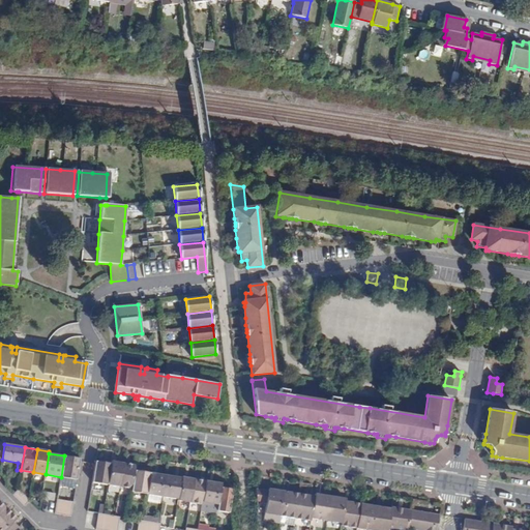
[(80,459),(64,455),(61,477),(59,486),(75,488),(76,479),(77,479),(80,459)]
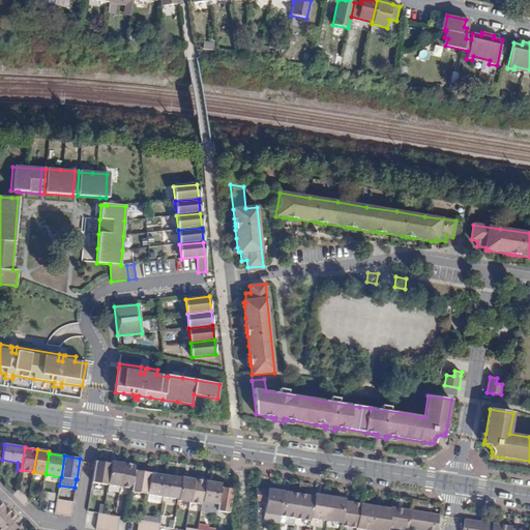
[(108,484),(111,464),(95,461),(92,482),(108,484)]
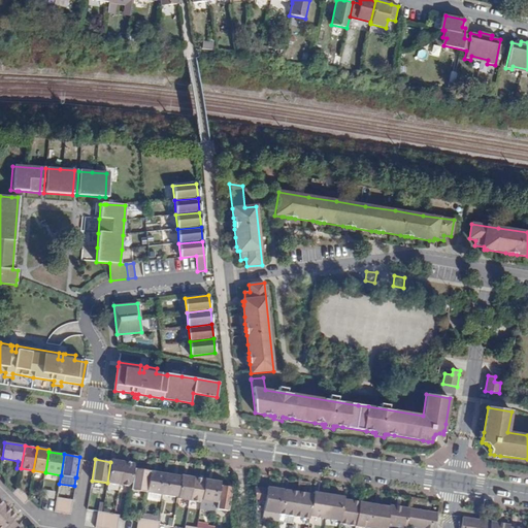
[(120,485),(123,461),(111,460),(110,462),(107,483),(120,485)]
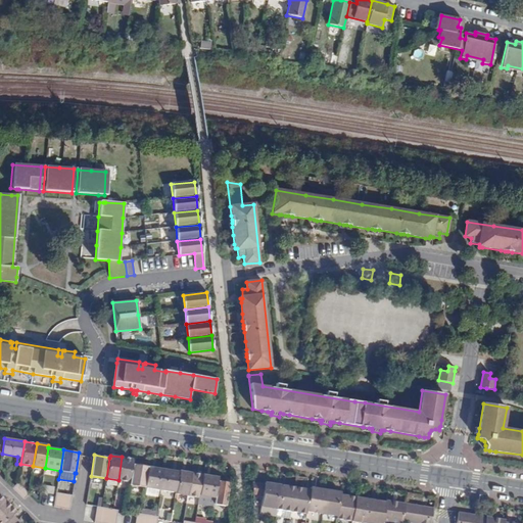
[(130,482),(133,464),(134,459),(122,457),(119,480),(130,482)]
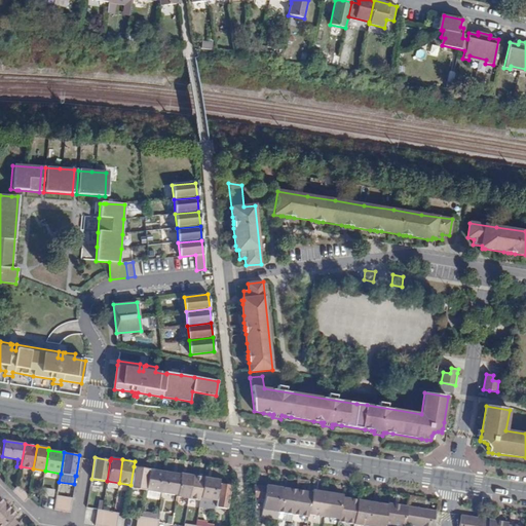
[(146,490),(149,470),(134,466),(130,485),(130,488),(146,490)]
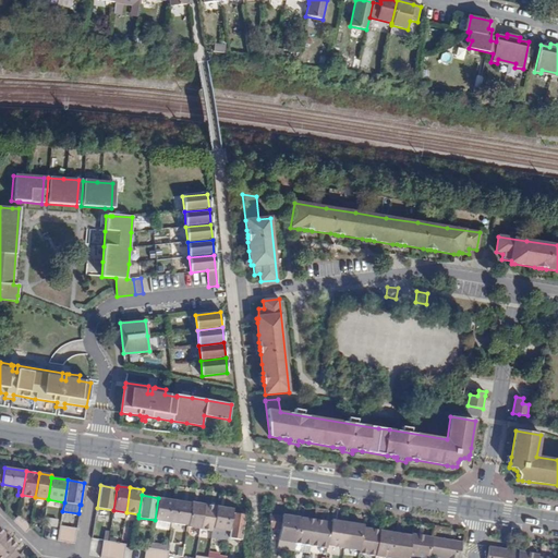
[(171,522),(174,500),(158,498),(155,520),(171,522)]
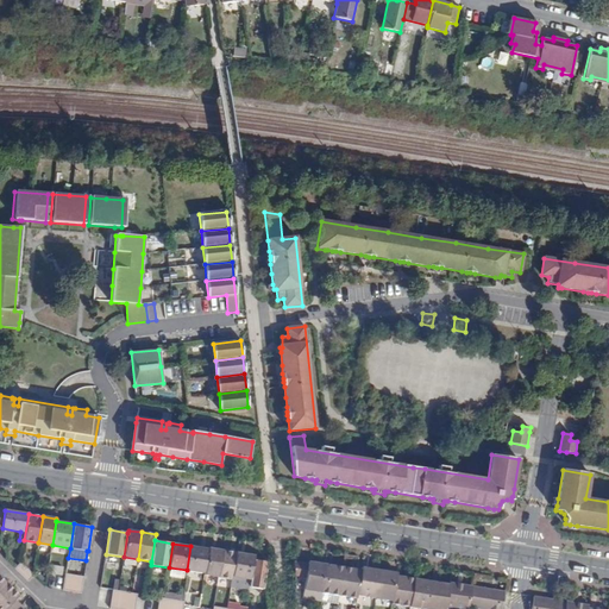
[(205,573),(209,550),(190,546),(187,570),(205,573)]
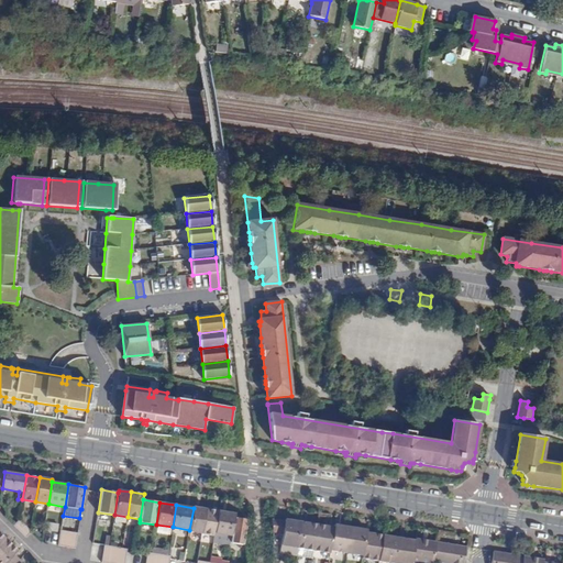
[(202,533),(206,509),(194,507),(194,508),(189,530),(189,532),(202,533)]
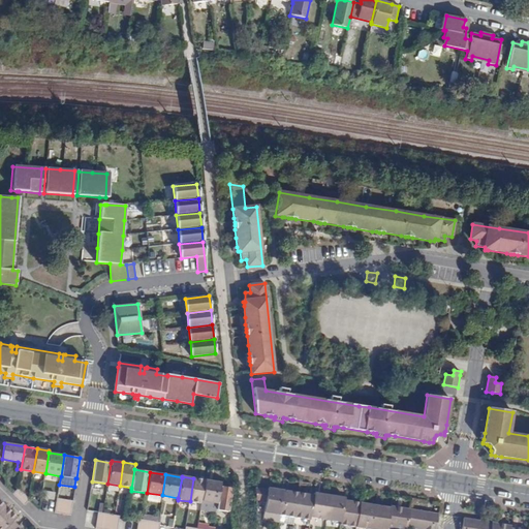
[(201,501),(206,480),(193,478),(190,501),(201,503),(201,501)]
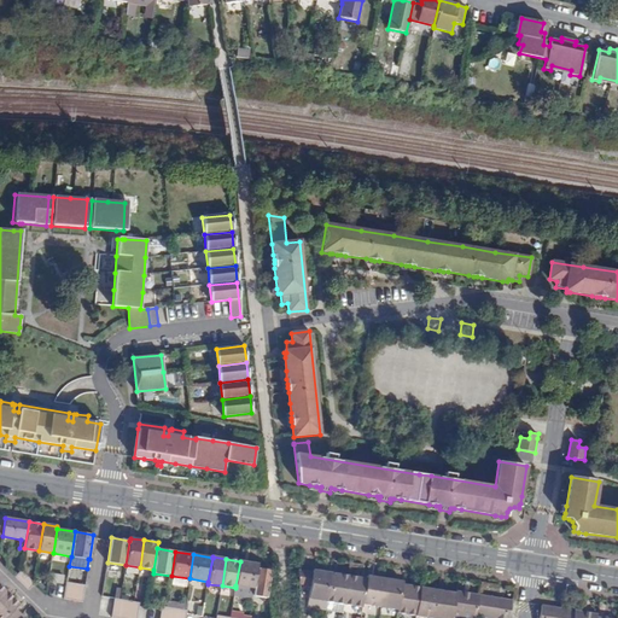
[(255,588),(257,569),(258,564),(240,561),(235,586),(255,588)]
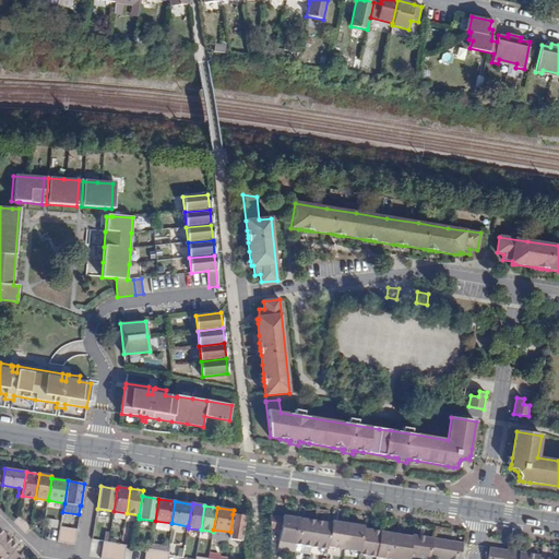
[(241,540),(246,516),(233,514),(230,532),(229,538),(241,540)]
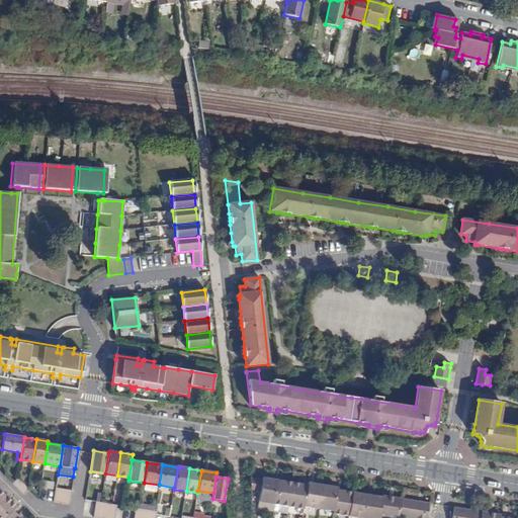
[(262,480),(250,477),(251,489),(260,490),(262,480)]
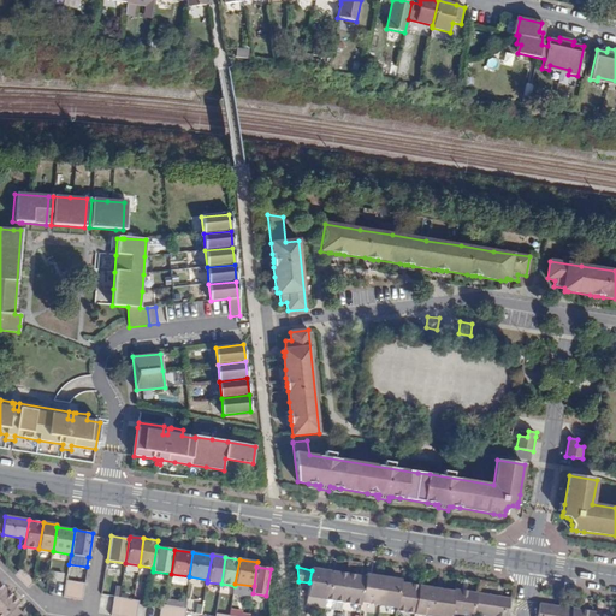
[(309,582),(308,596),(326,598),(330,570),(313,567),(312,570),(309,582)]
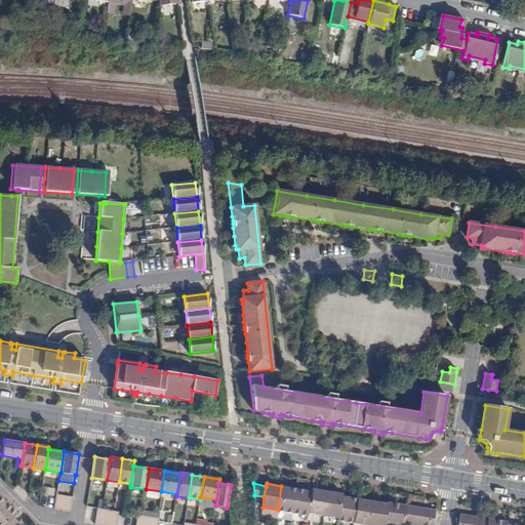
[(29,494),(18,484),(12,489),(25,501),(30,495),(29,494)]
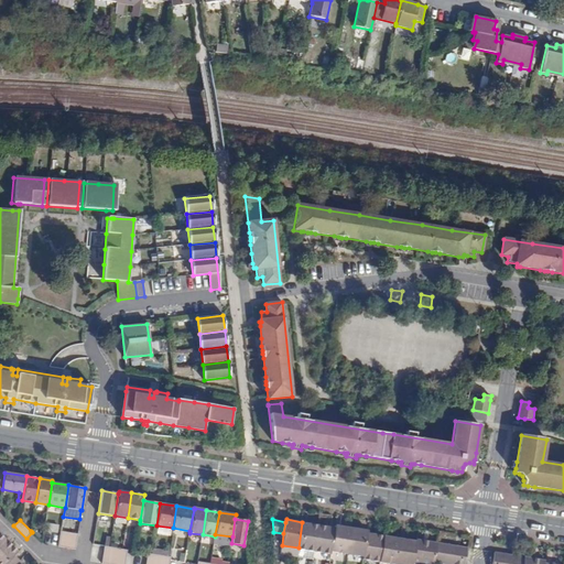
[(296,555),(313,559),(314,550),(318,524),(302,522),(299,548),(296,555)]
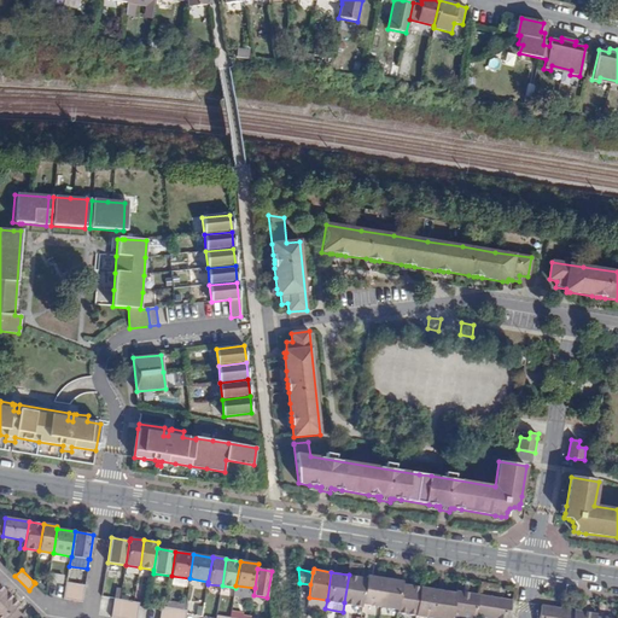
[(362,606),(363,602),(367,577),(349,575),(344,602),(362,606)]
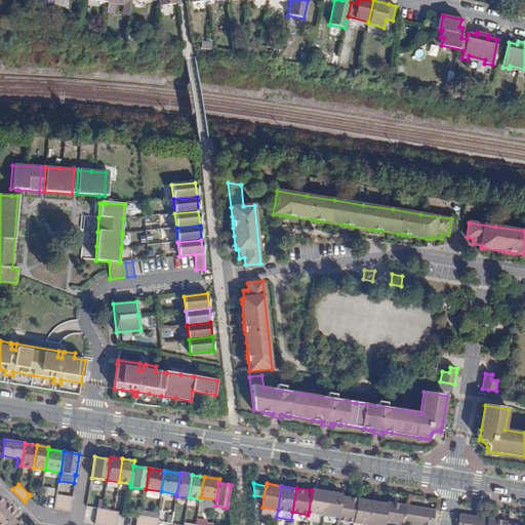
[(309,512),(323,515),(327,490),(312,488),(312,490),(309,512)]
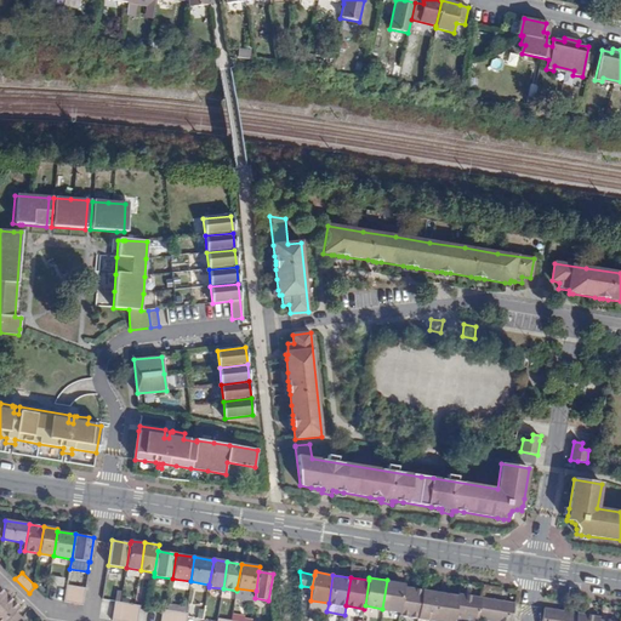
[(400,611),(404,586),(405,584),(387,580),(382,609),(400,611)]
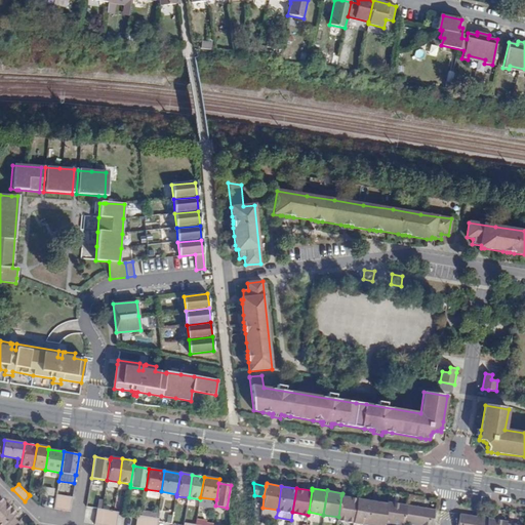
[(56,494),(55,501),(71,505),(72,497),(56,494)]
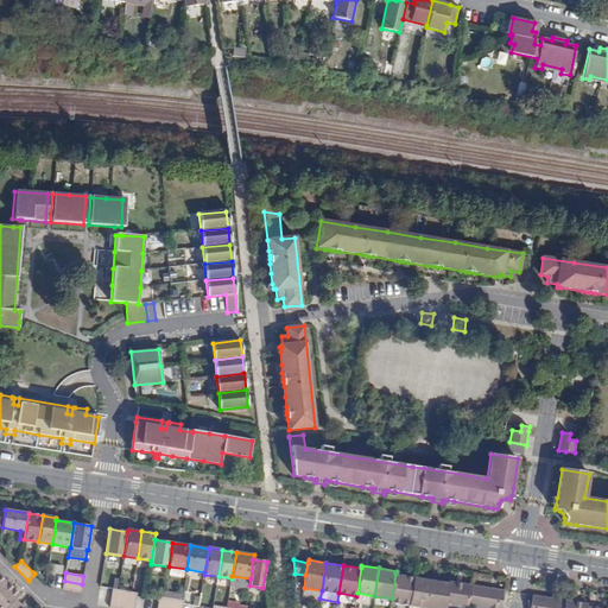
[(392,602),(409,605),(413,577),(396,574),(392,599),(392,602)]
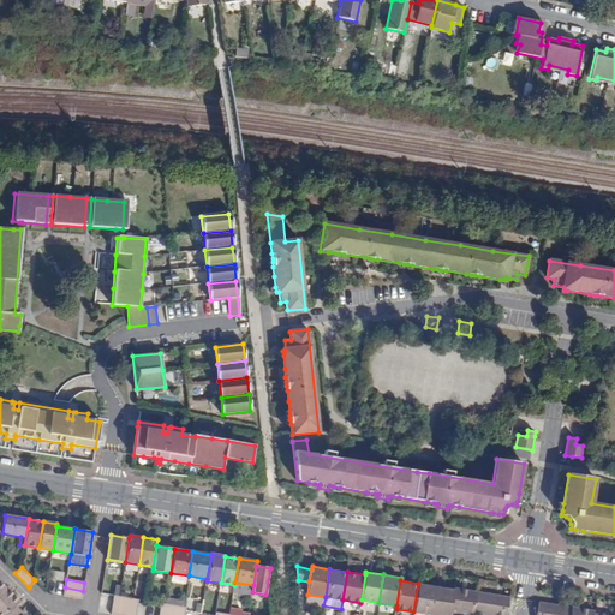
[(413,611),(431,614),(436,586),(418,584),(413,611)]
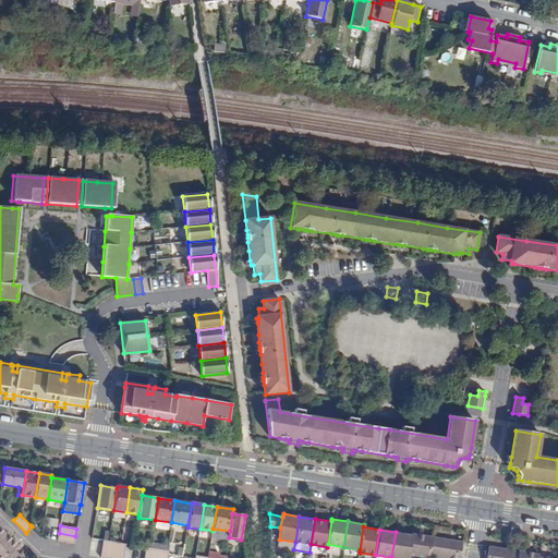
[(396,532),(391,557),(395,557),(408,557),(409,555),(412,535),(396,532)]
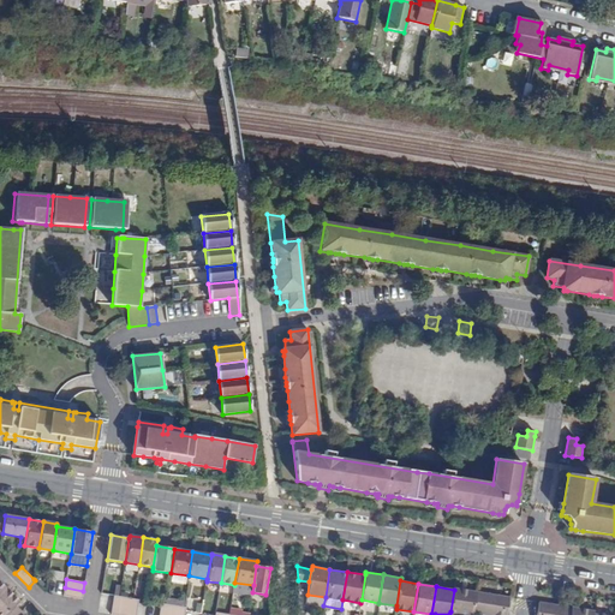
[(83,591),(65,587),(64,596),(82,599),(83,591)]
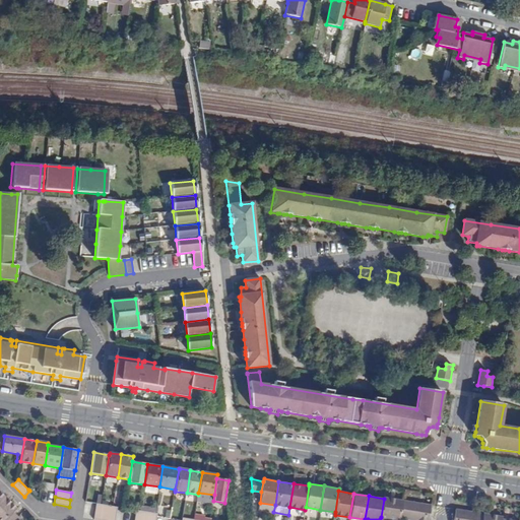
[(14,519),(16,519),(11,514),(13,512),(17,509),(5,498),(0,503),(0,519),(14,519)]
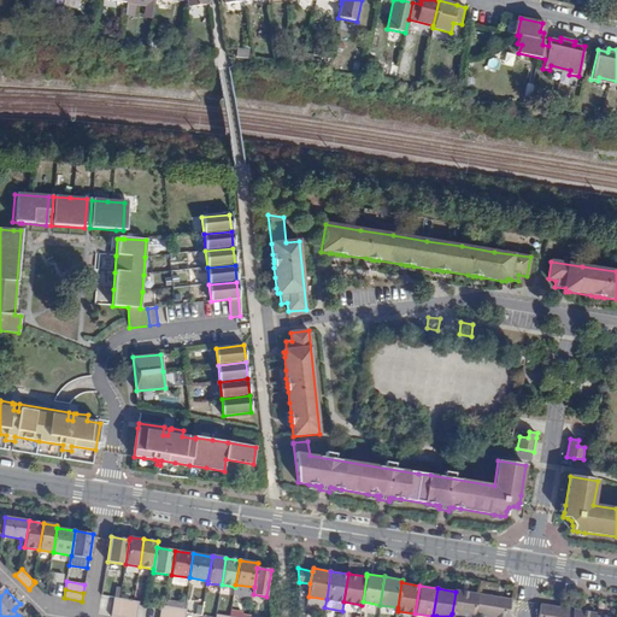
[(456,592),(452,613),(470,616),(474,616),(477,594),(456,591),(456,592)]
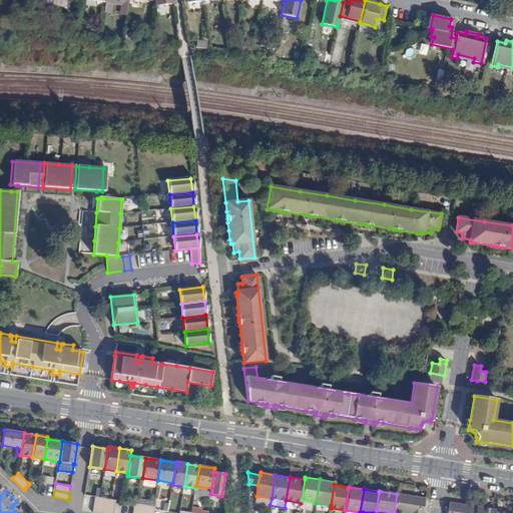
[(422,512),(425,498),(397,494),(394,512),(403,512),(422,512)]
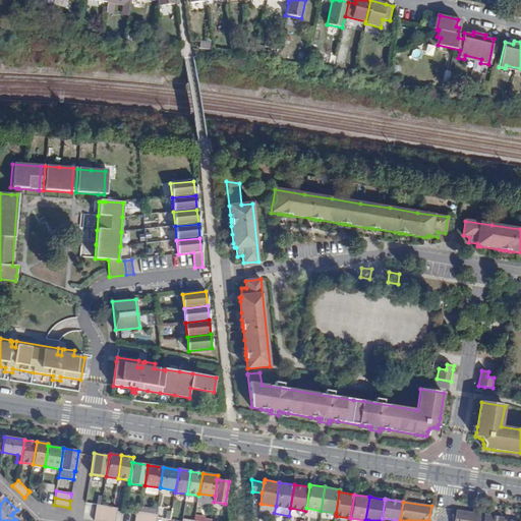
[(259,511),(274,513),(276,506),(261,504),(259,511)]
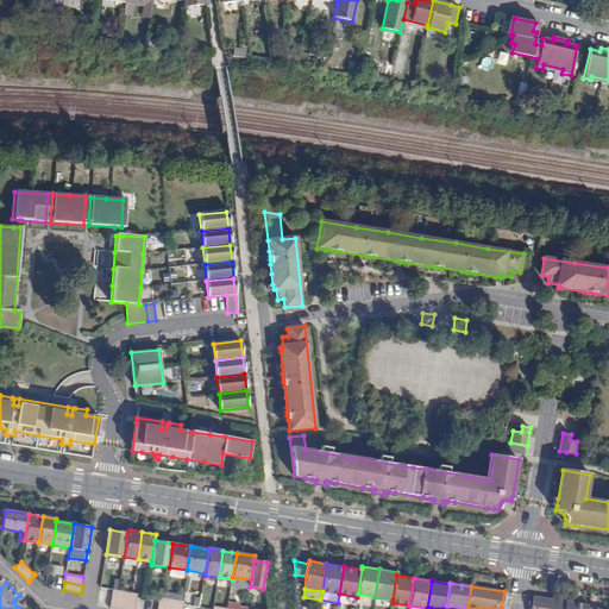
[(118,591),(113,590),(110,608),(113,608),(118,608),(121,591),(118,591)]
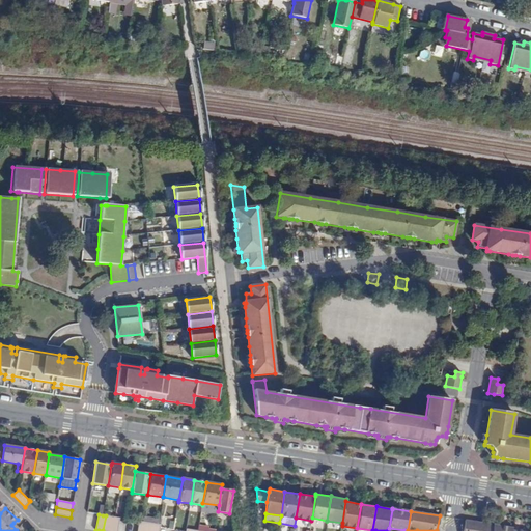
[(110,530),(112,516),(106,515),(103,530),(110,530)]
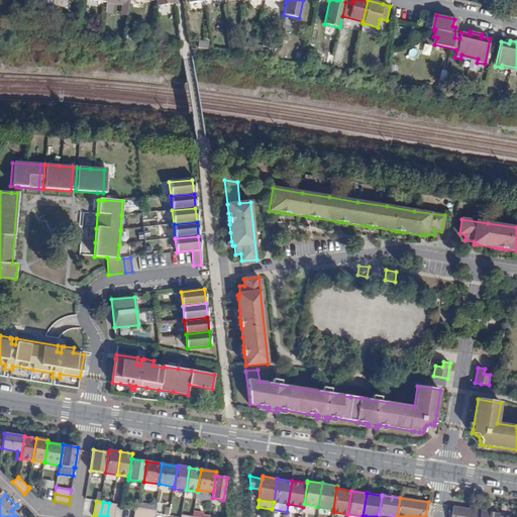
[(112,503),(109,503),(107,516),(114,516),(116,508),(116,504),(112,503)]
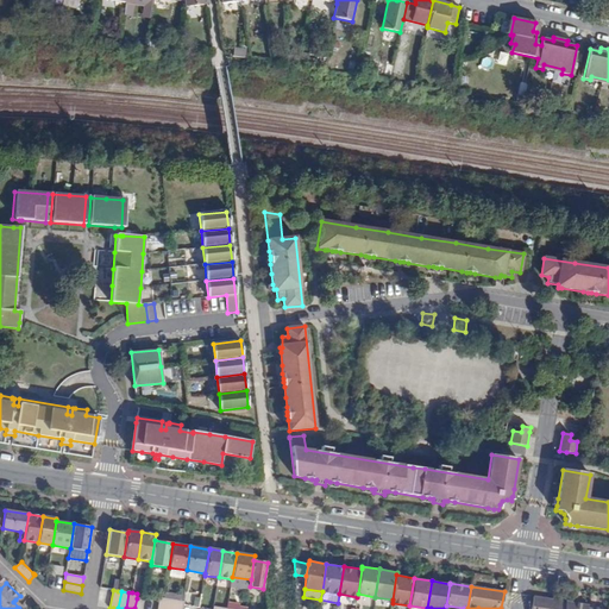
[(532,608),(564,608),(566,602),(534,596),(532,608)]
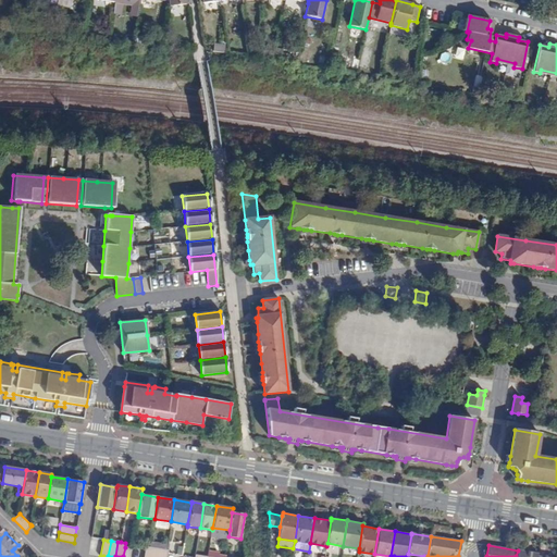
[(150,547),(146,546),(146,549),(144,556),(151,556),(153,547),(150,547)]
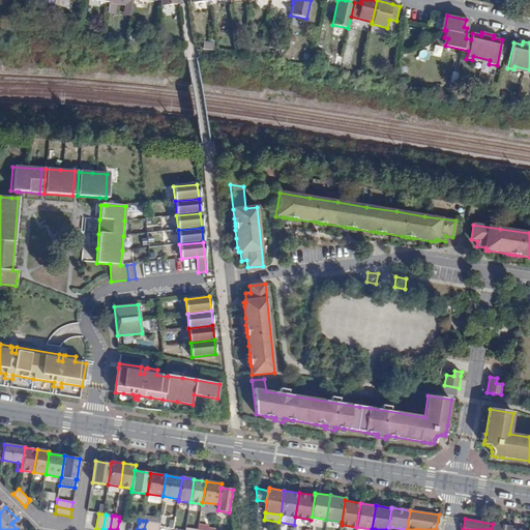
[(151,529),(153,523),(146,521),(144,529),(151,529)]
